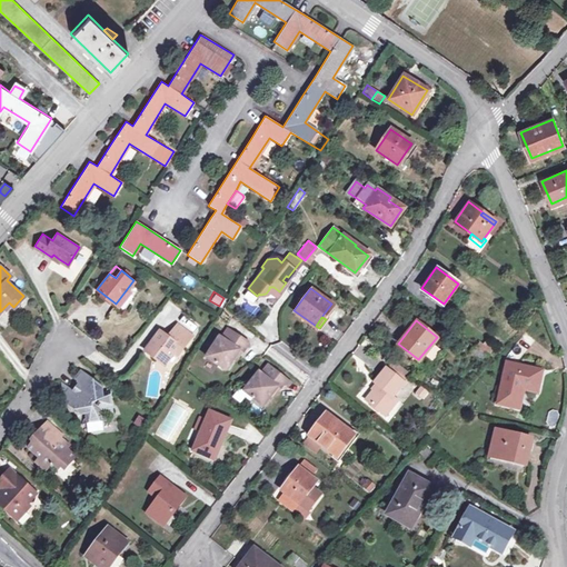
[(177,344),(181,347),(191,334),(176,322),(167,335),(159,329),(143,349),(162,362),(172,350),(177,344)]
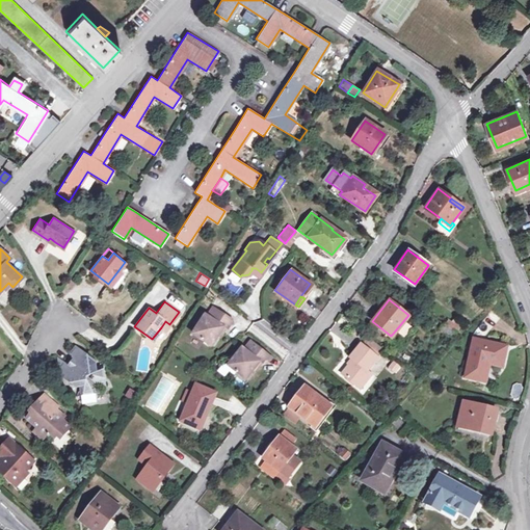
[(226,328),(232,319),(212,306),(207,315),(204,314),(192,333),(206,341),(214,340),(218,334),(222,326),(224,327),(226,328)]
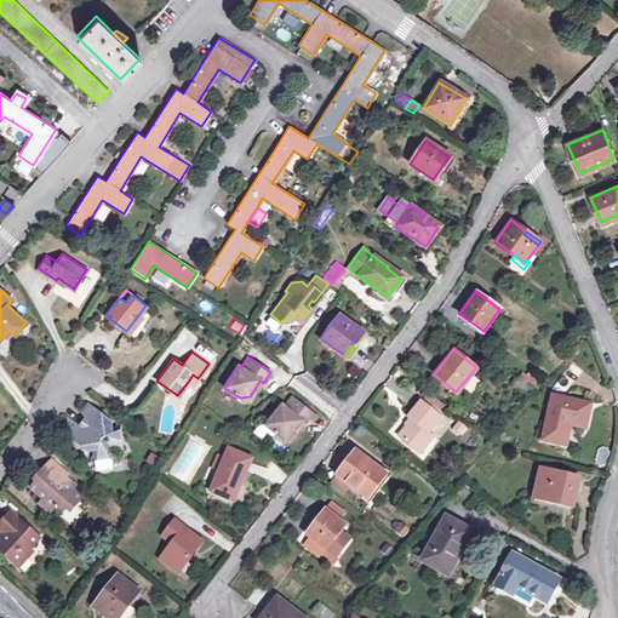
[(524,373),(514,385),(525,394),(534,381),(524,373)]
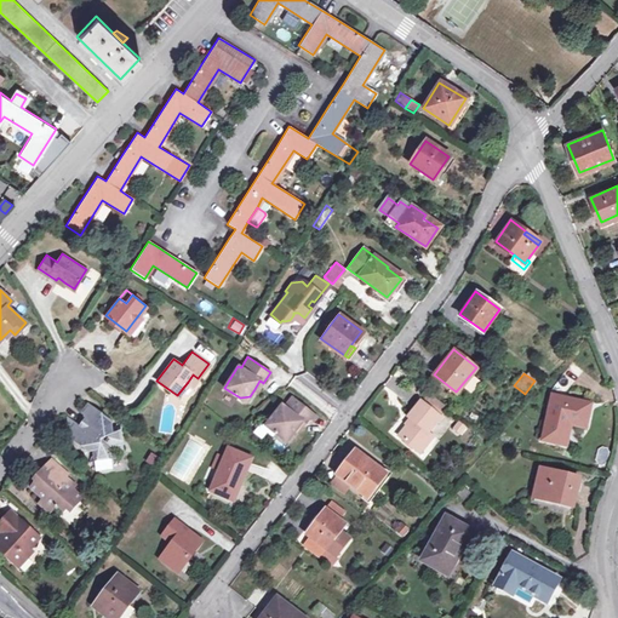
[(193,385),(198,378),(193,375),(188,382),(193,385)]
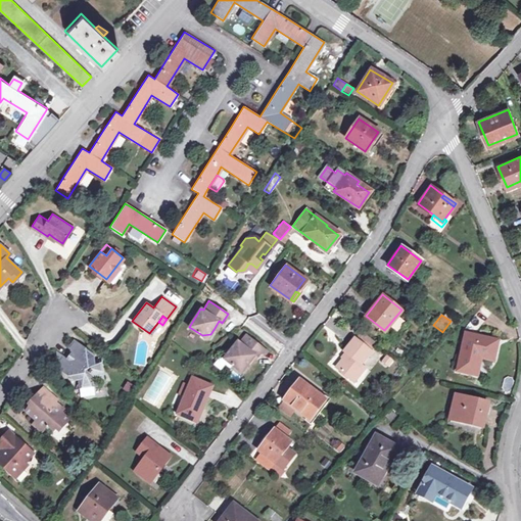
[(482,349),(494,352),(498,339),(464,332),(456,370),(476,375),(480,357),(482,349)]
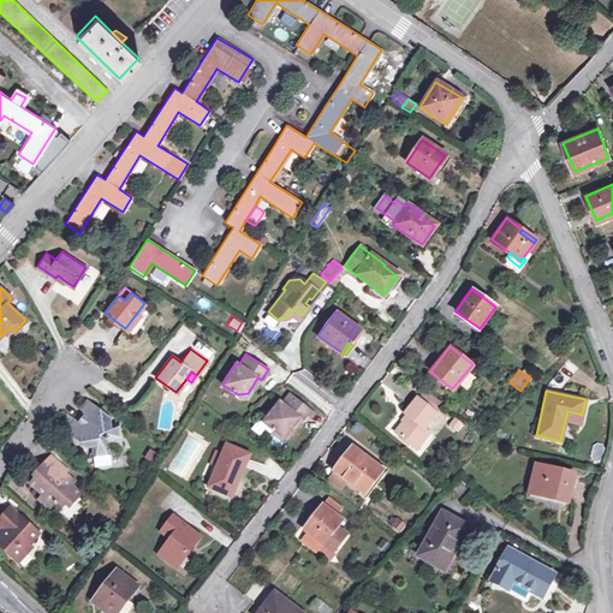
[(309,409),(289,393),(281,403),(279,400),(263,421),(278,433),(287,432),(293,424),(299,417),(302,418),(309,409)]
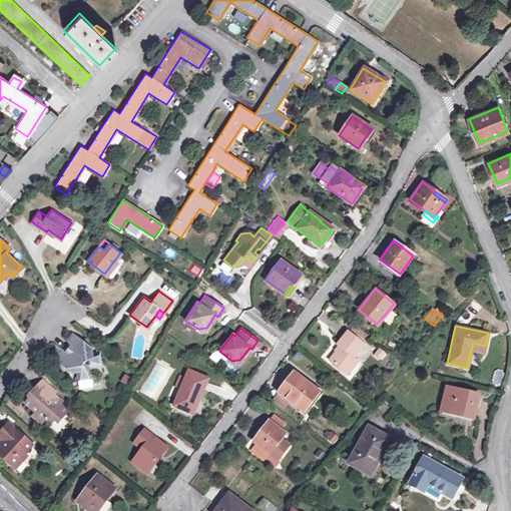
[(350,364),(353,366),(358,360),(354,356),(364,343),(348,330),(337,344),(340,346),(330,358),(345,371),(350,364)]
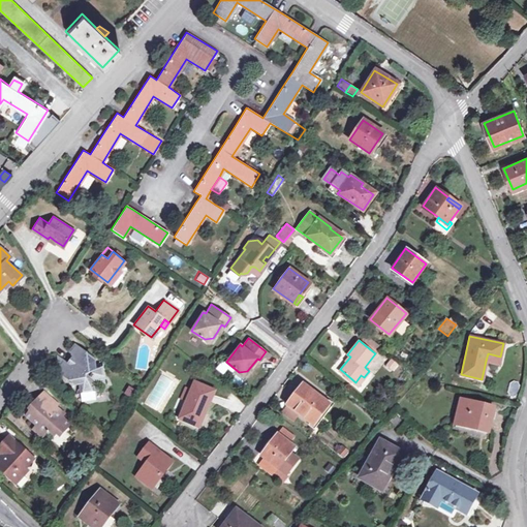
[(71,357),(78,347),(72,343),(68,350),(70,351),(71,357)]
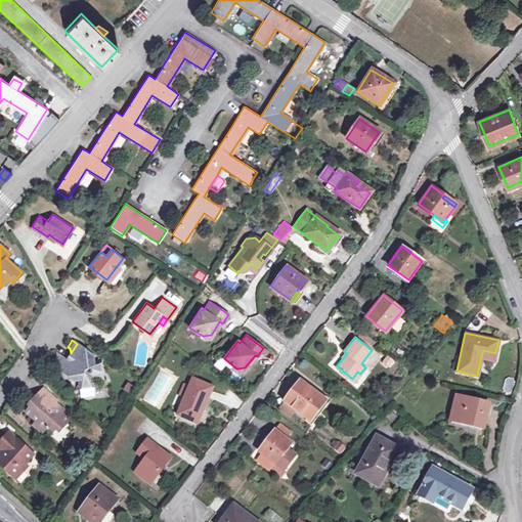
[(78,378),(78,380),(79,387),(93,386),(92,376),(101,376),(99,360),(94,361),(93,355),(77,344),(71,353),(67,359),(59,368),(72,378),(78,378)]
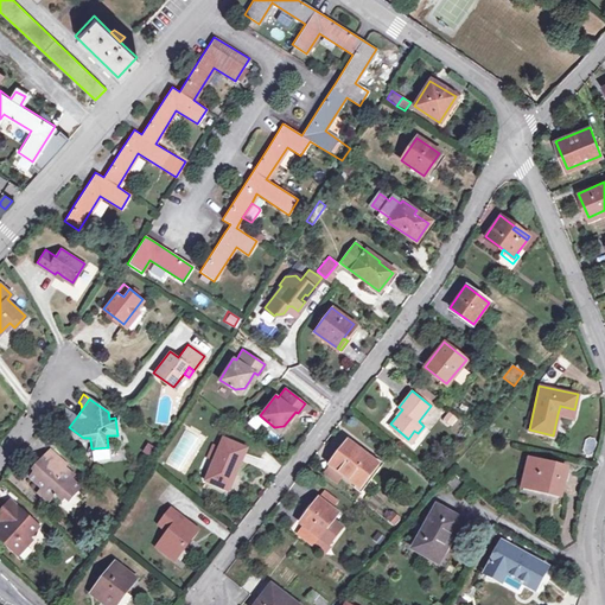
[(572,418),(574,409),(560,406),(558,414),(572,418)]
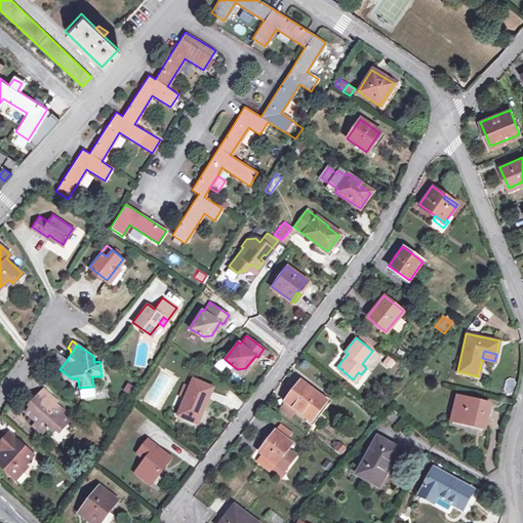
[(54,365),(59,369),(67,360),(57,353),(57,361),(54,365)]
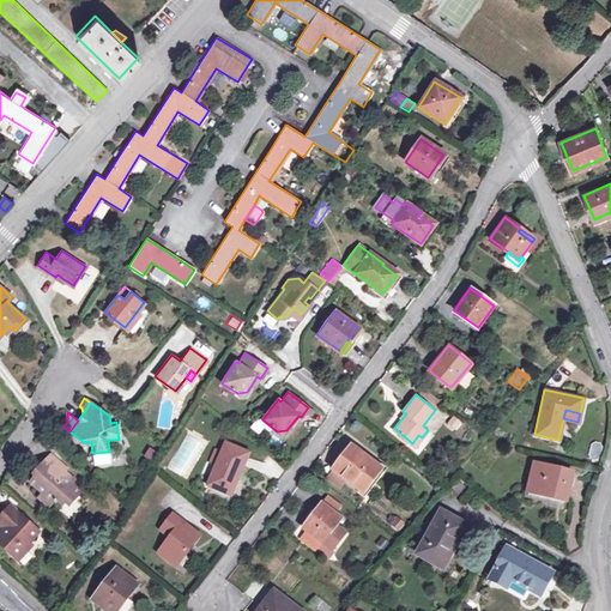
[(455,413),(445,419),(454,435),(465,429),(455,413)]
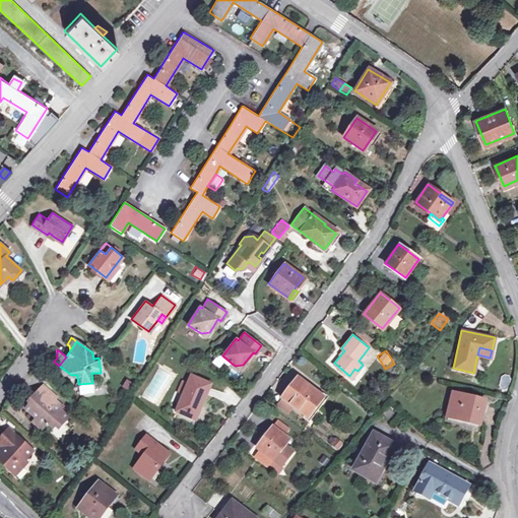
[(212,361),(217,367),(224,360),(219,353),(212,361)]
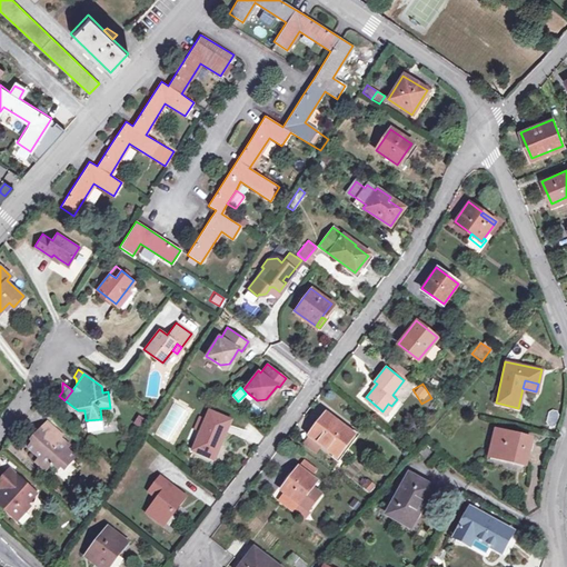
[(215,441),(219,443),(230,419),(207,409),(204,417),(198,415),(192,427),(199,430),(190,449),(209,457),(215,441)]
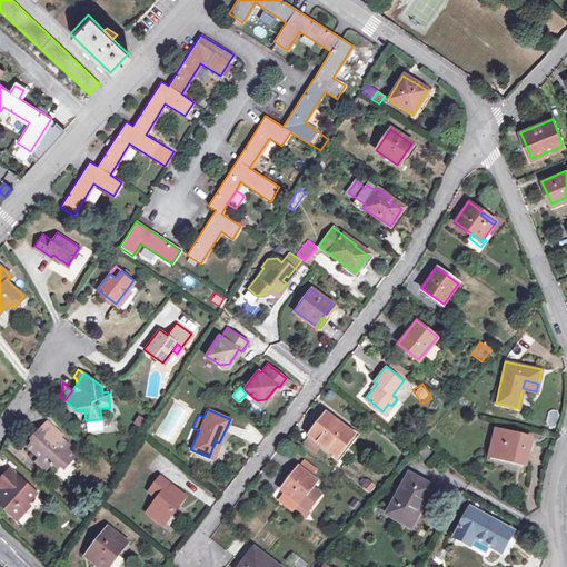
[(354,434),(325,413),(308,434),(309,435),(320,444),(337,457),(354,434)]
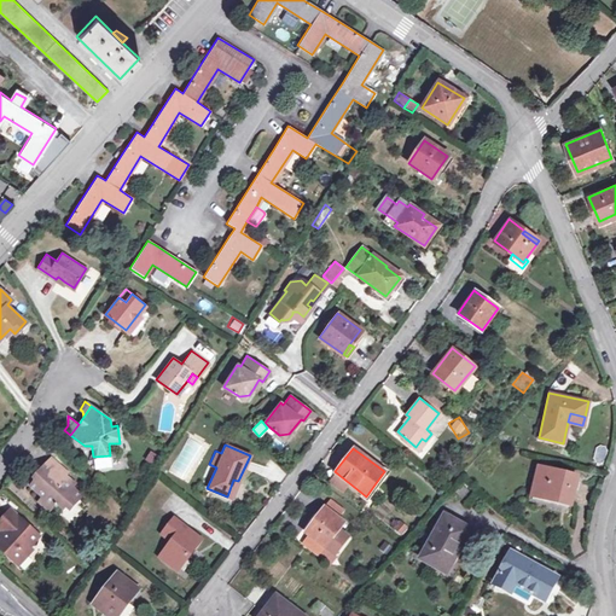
[(60,477),(64,472),(67,471),(51,457),(33,476),(35,478),(29,483),(41,497),(39,500),(47,509),(54,500),(62,507),(64,504),(71,497),(75,500),(81,494),(70,486),(60,477)]
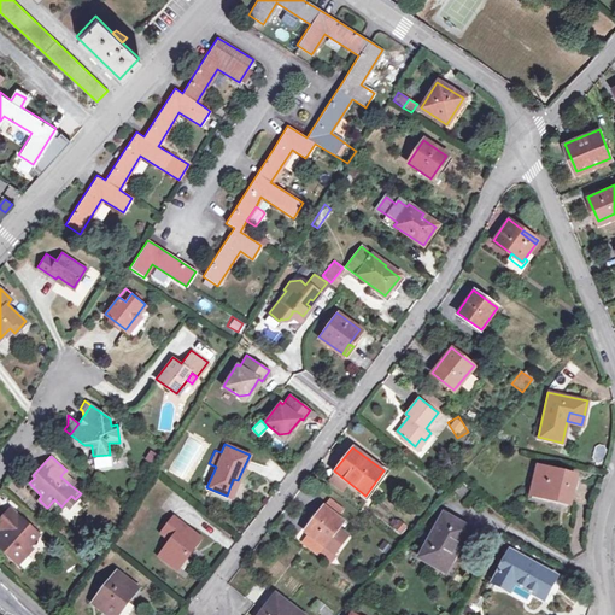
[(529,495),(539,497),(540,492),(570,499),(577,474),(537,464),(529,495)]
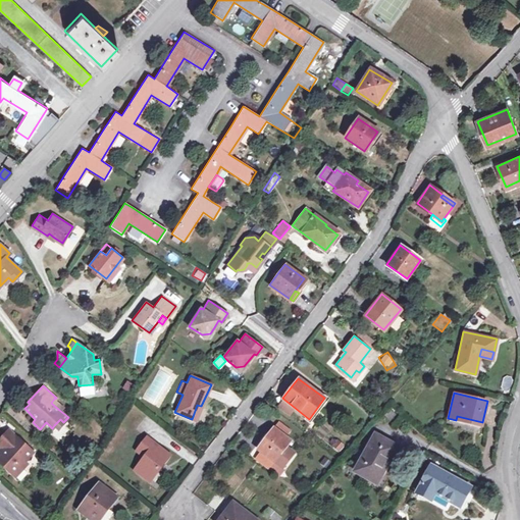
[(51,403),(59,410),(62,407),(54,399),(51,403)]
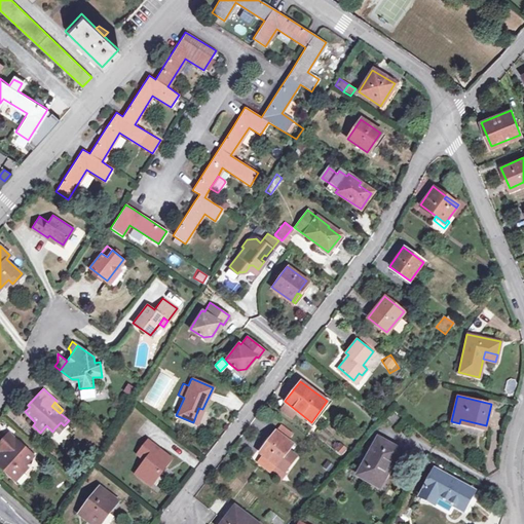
[(296,410),(286,402),(279,409),(290,417),(296,410)]
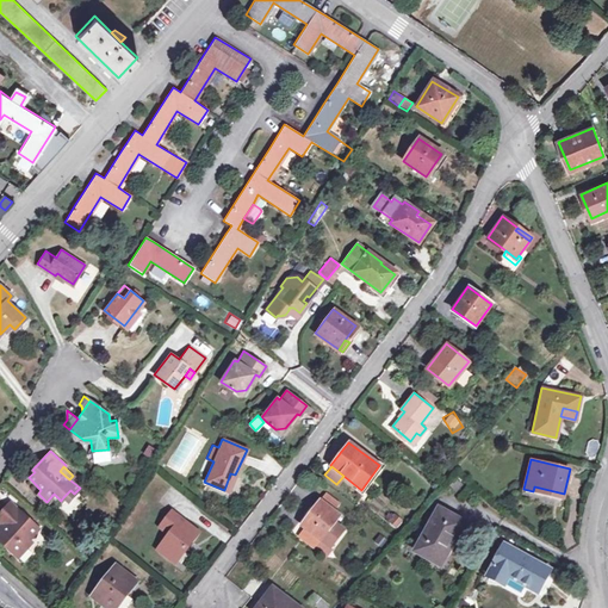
[(448,483),(456,490),(465,479),(458,472),(448,483)]
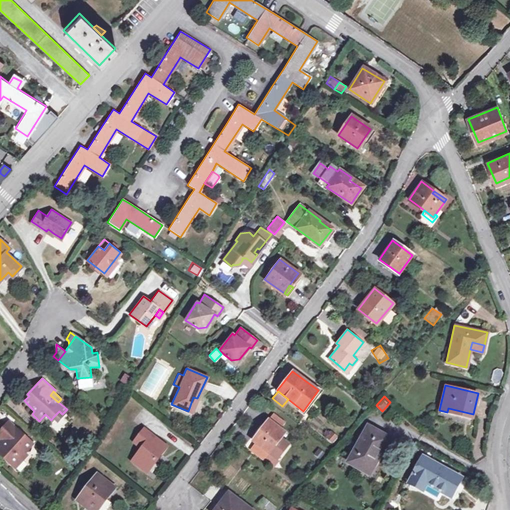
[(191,412),(197,398),(193,397),(188,411),(191,412)]
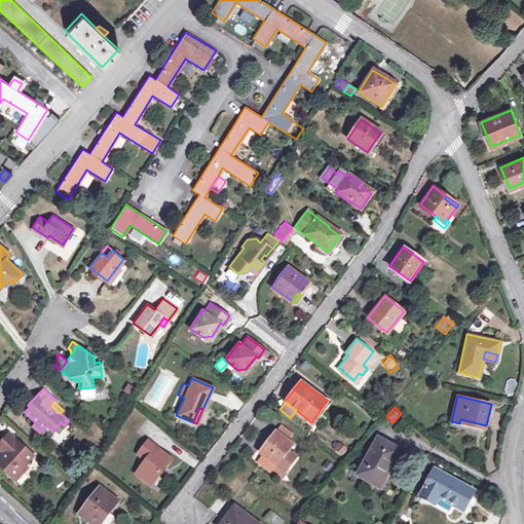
[(61,422),(54,428),(59,432),(64,425),(61,422)]
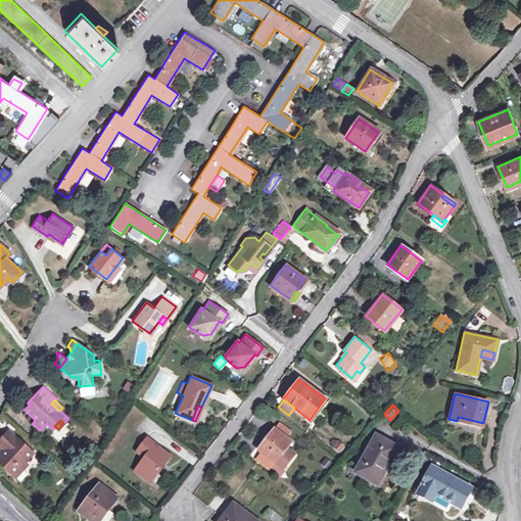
[(273,461),(274,462),(276,460),(283,466),(293,453),(285,446),(290,440),(285,436),(290,430),(278,421),(268,434),(268,435),(263,442),(257,448),(261,451),(273,461)]
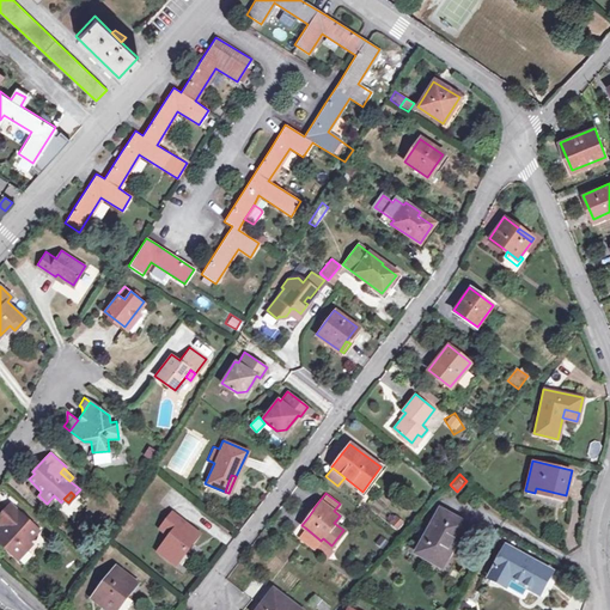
[(10,502),(0,513),(6,518),(0,525),(0,536),(2,538),(0,541),(0,543),(17,557),(31,542),(29,540),(38,529),(10,502)]
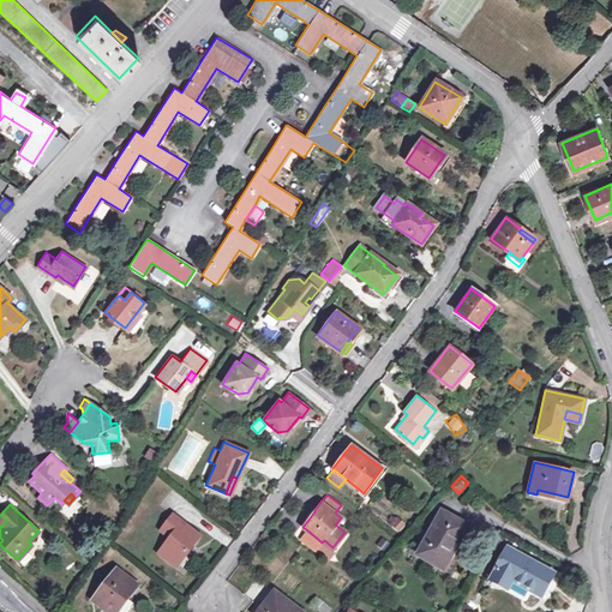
[(305,517),(309,520),(315,511),(315,510),(312,508),(305,517)]
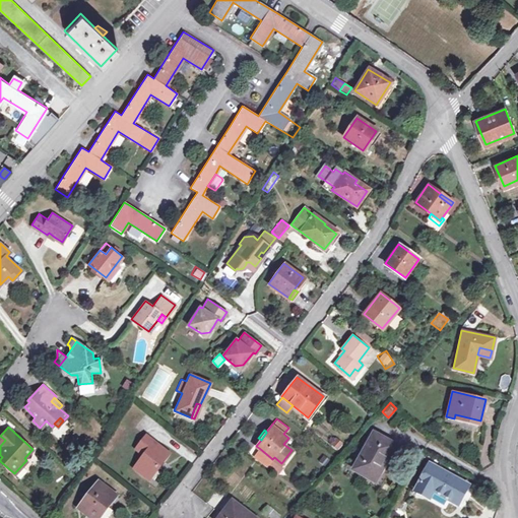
[(351,470),(374,482),(394,445),(372,432),(351,470)]
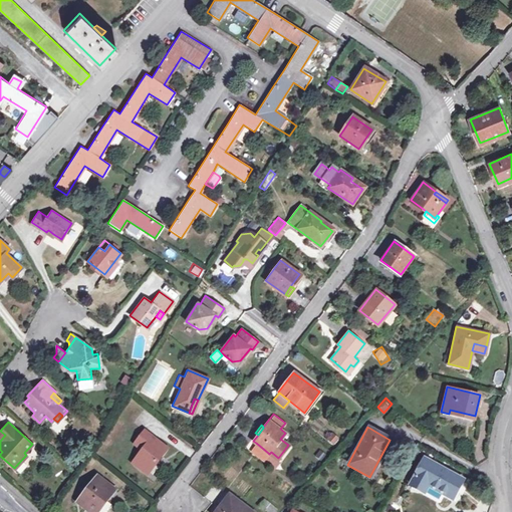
[(144,429),(133,443),(141,449),(133,460),(147,471),(165,446),(144,429)]
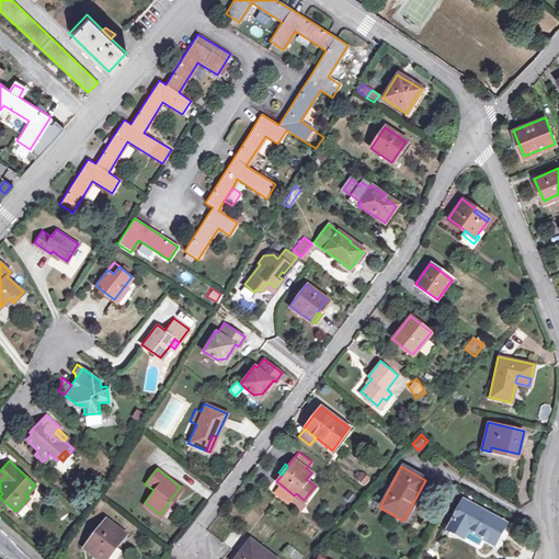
[(280,483),(274,491),(287,501),(293,494),(280,483)]
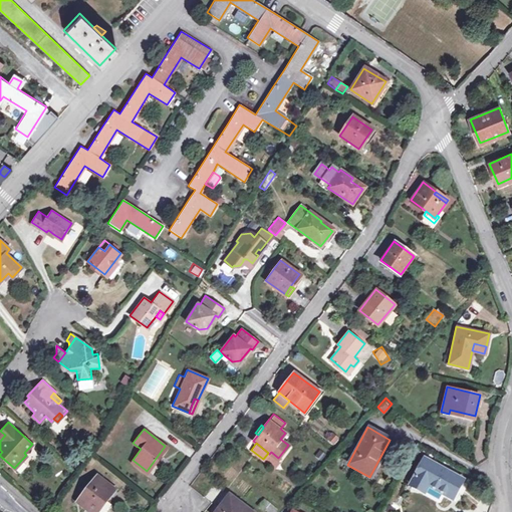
[(409,484),(424,492),(428,484),(443,493),(442,494),(451,499),(462,480),(454,476),(455,475),(424,458),(409,484)]
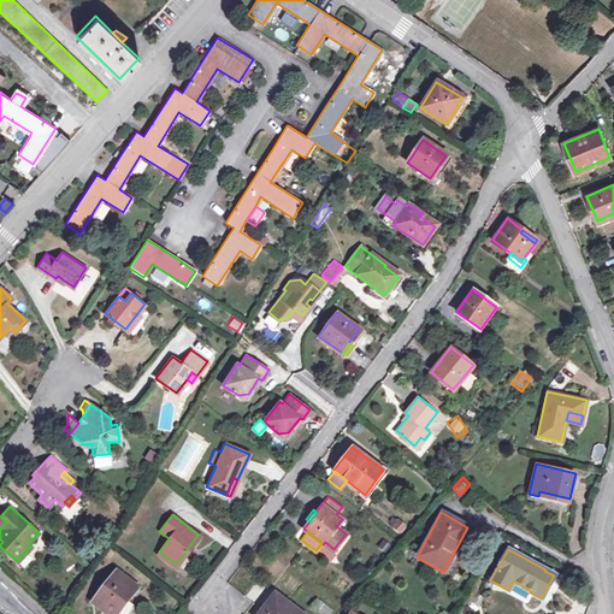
[(114,572),(94,600),(112,613),(133,586),(114,572)]
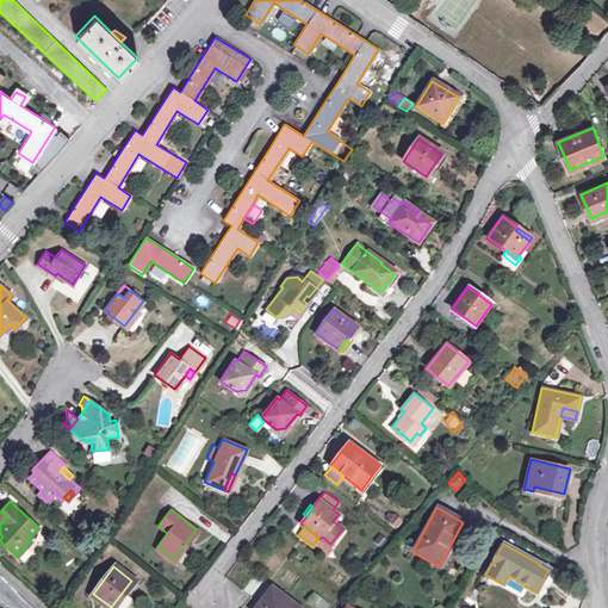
[(253,607),(298,607),(271,587),(253,607)]
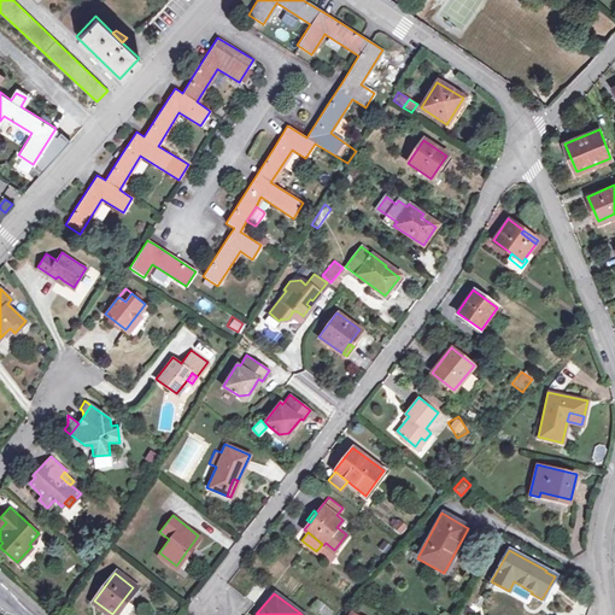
[(311,607),(317,610),(318,609),(324,614),(326,614),(331,610),(317,599),(311,607)]
